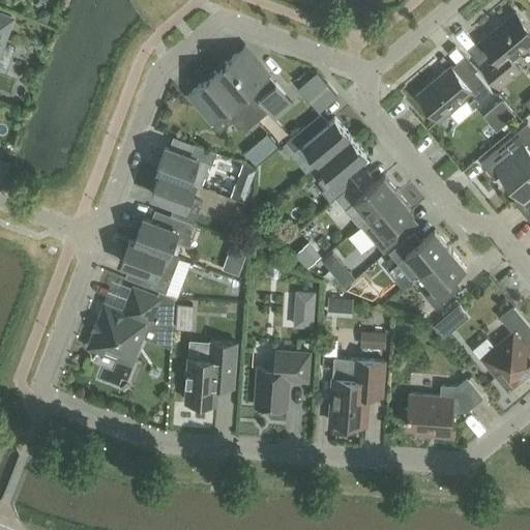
[(529,47),(529,29),(516,12),(482,41),(493,54),(480,65),(499,87),(521,69),(511,59),(523,50),(524,52),(529,47)]
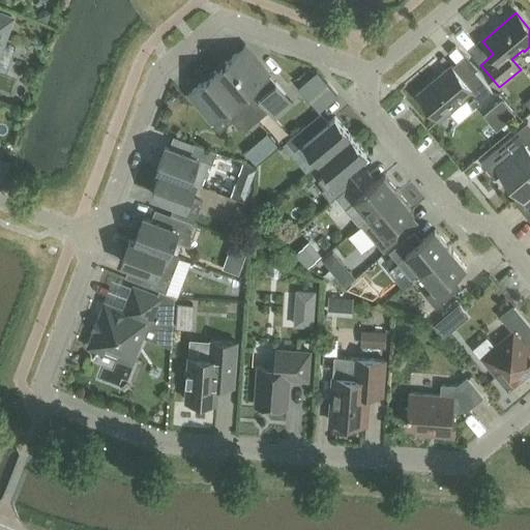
[(0,51),(12,19),(0,13),(0,51)]
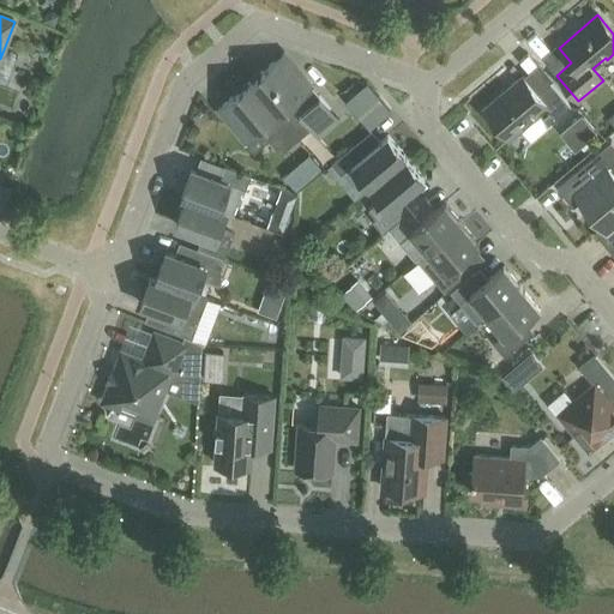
[(284,54),(251,82),(299,139),(311,130),(319,139),(341,121),(284,54)]
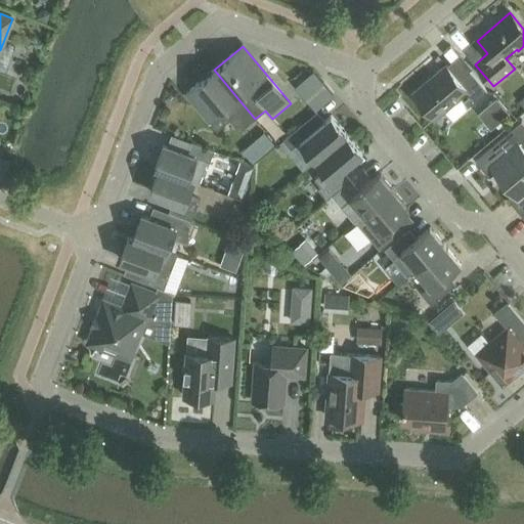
[(459,80),(447,66),(412,94),(434,119),(460,97),(468,106),(487,91),(470,71),(459,80)]
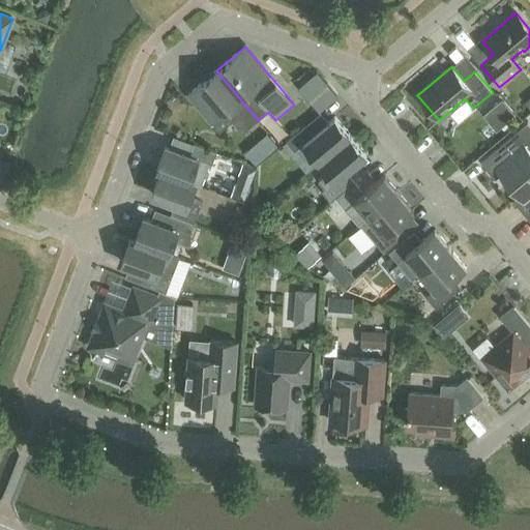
[(258,120),(216,70),(187,94),(219,133),(233,121),(242,134),(258,120)]
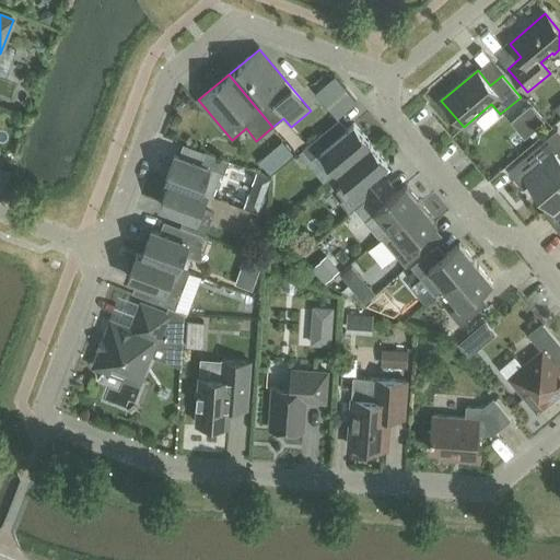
[(334,76),(314,93),(336,118),(356,101),(334,76)]
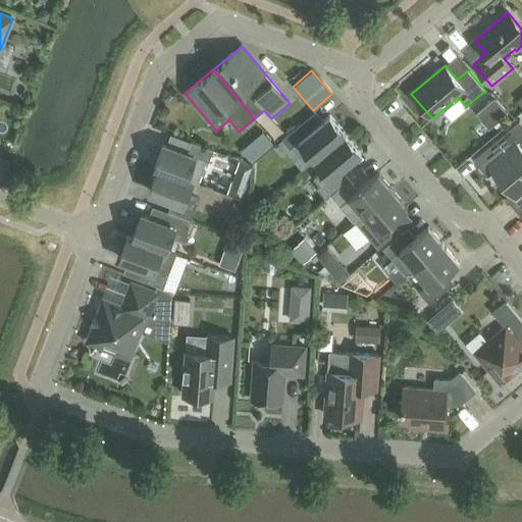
[(493,98),(475,113),(488,128),(507,113),(493,98)]
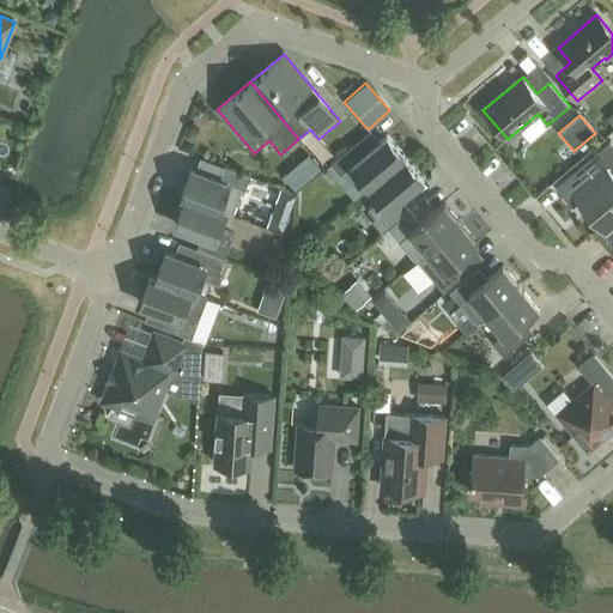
[(351,167),(370,188),(406,157),(388,135),(362,157),(353,146),(331,164),(340,176),(351,167)]
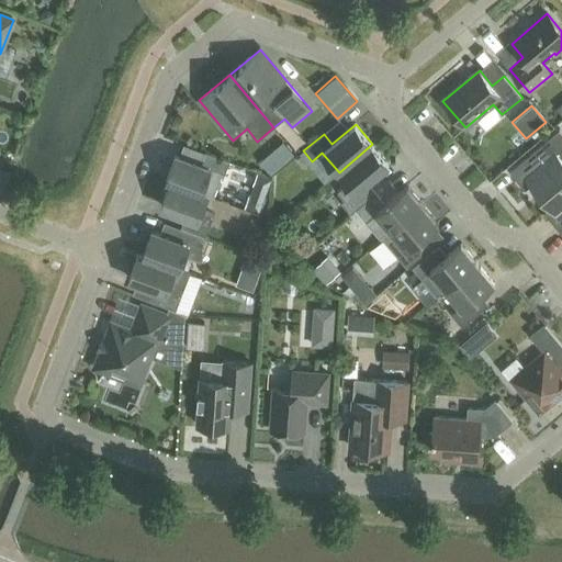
[(540,197),(561,178),(561,159),(557,154),(561,148),(561,132),(560,130),(509,171),(514,176),(525,190),(531,184),(540,197)]
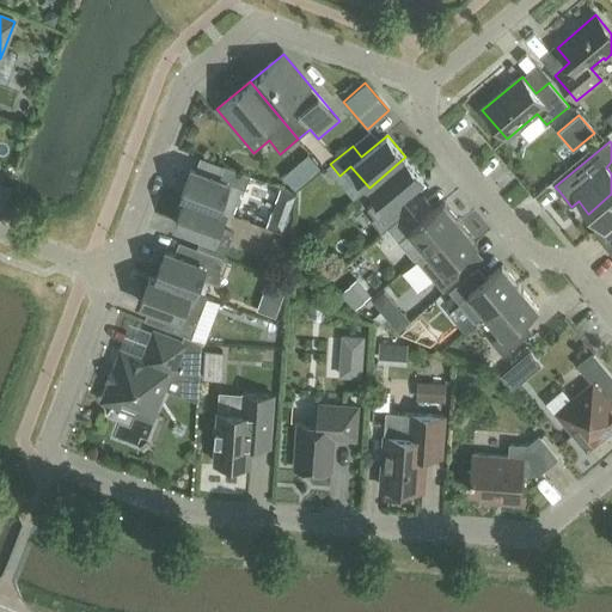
[(381,233),(387,228),(408,212),(398,200),(423,179),(405,157),(369,188),(379,200),(367,209),(374,218),(372,221),(381,233)]
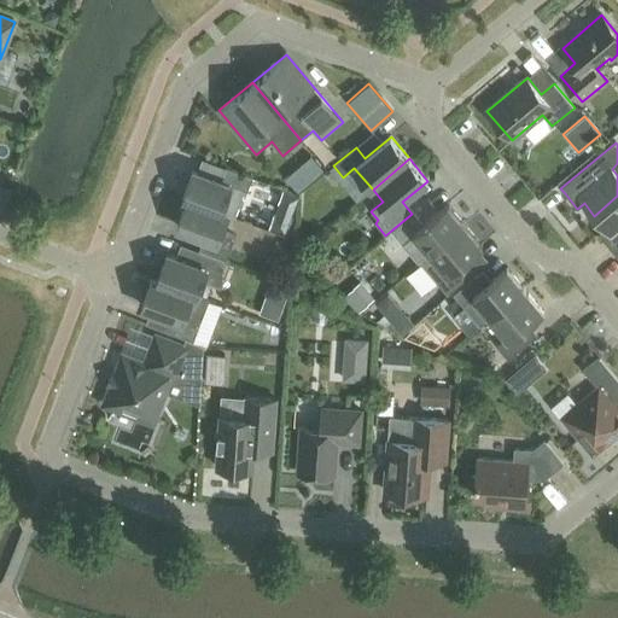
[(182,198),(228,215),(222,211),(232,186),(248,192),(252,178),(226,168),(221,181),(193,172),(182,198)]
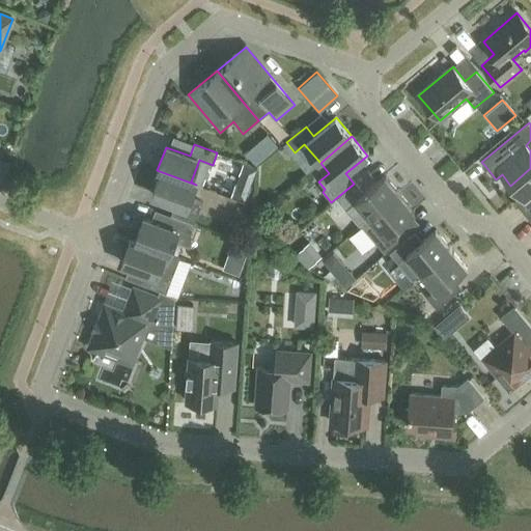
[(262,145),(249,151),(255,166),(269,161),(262,145)]
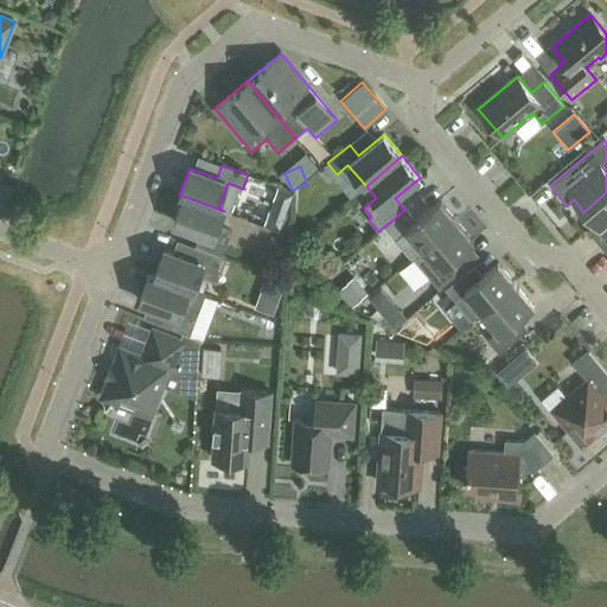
[(606,192),(583,212),(594,224),(588,229),(604,249),(606,246),(606,192)]
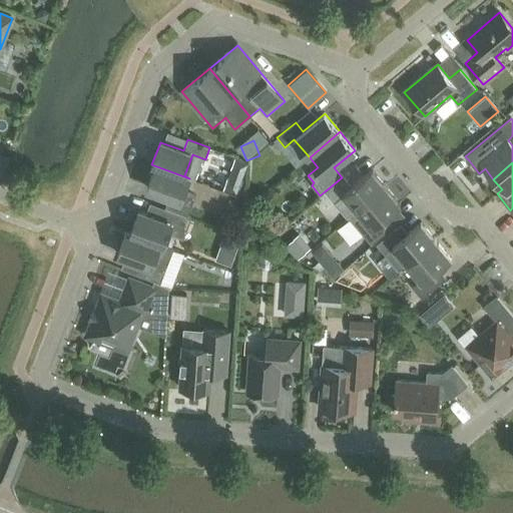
[(165,208),(167,208),(187,216),(195,196),(184,192),(189,178),(151,164),(151,165),(155,166),(147,188),(169,196),(165,208)]
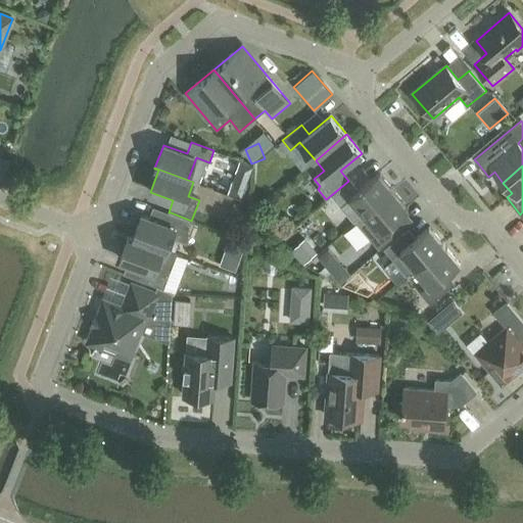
[(348,212),(355,222),(393,190),(379,173),(359,190),(350,179),(348,181),(331,195),(347,214),(348,212)]
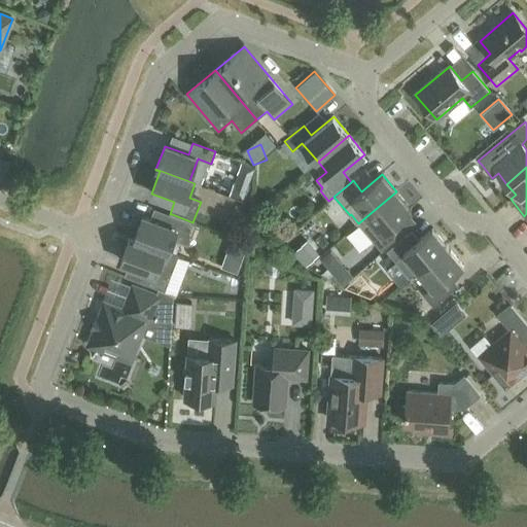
[(396,191),(358,223),(381,251),(400,235),(392,225),(412,210),(396,191)]
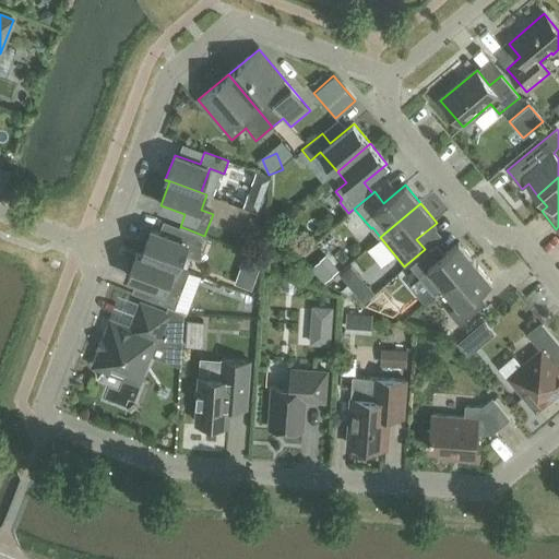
[(204,236),(182,227),(178,239),(151,229),(142,253),(138,252),(179,268),(183,254),(200,260),(209,238),(204,236)]
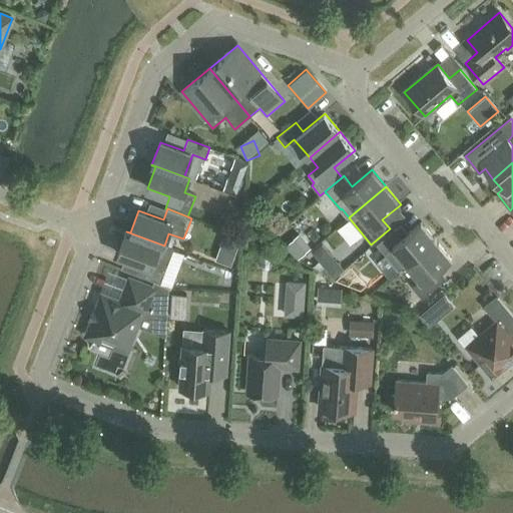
[(377,244),(384,253),(398,271),(407,264),(436,239),(421,222),(403,237),(395,228),(377,244)]
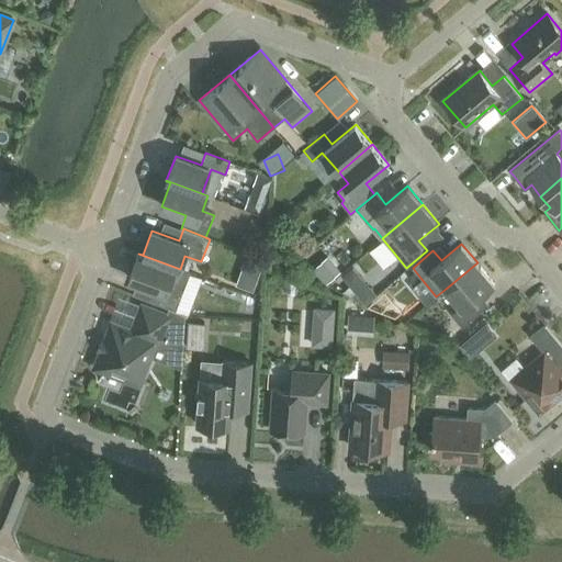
[(138,254),(130,279),(156,289),(152,301),(176,311),(190,273),(180,269),(138,254)]
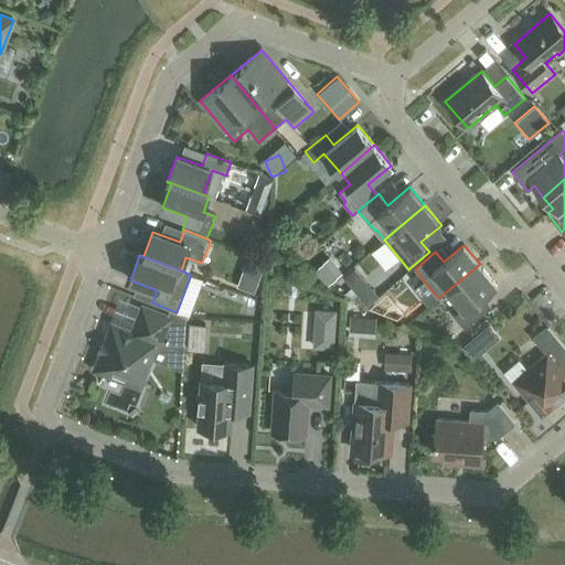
[(320,270),(330,288),(348,278),(337,259),(320,270)]
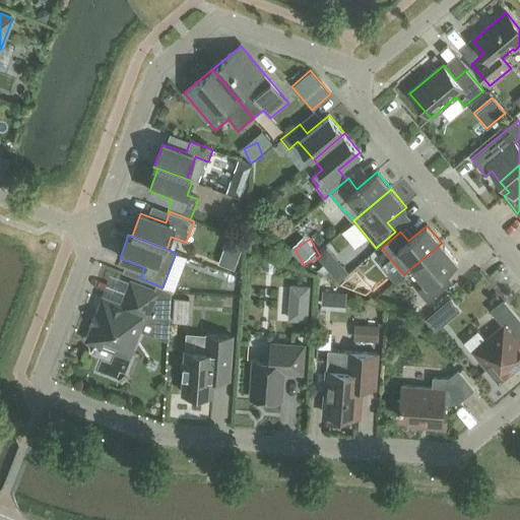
[(442,243),(412,267),(426,283),(417,290),(428,303),(452,282),(449,277),(445,272),(457,262),(442,243)]
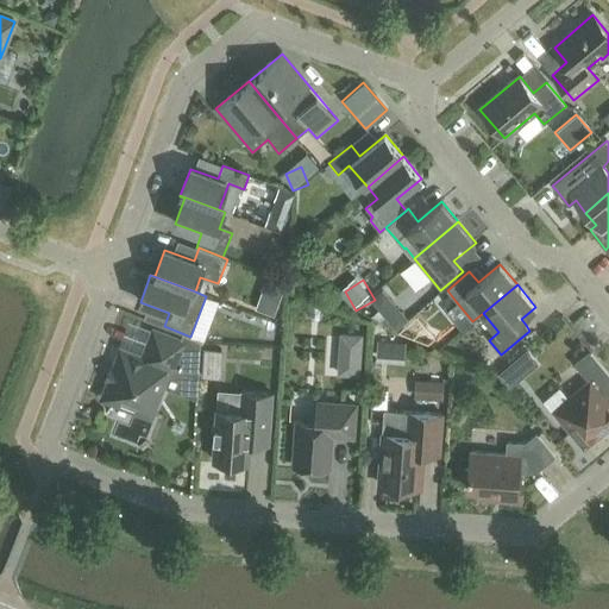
[(184,341),(154,330),(143,359),(121,351),(106,395),(107,399),(150,415),(167,370),(173,372),(184,341)]
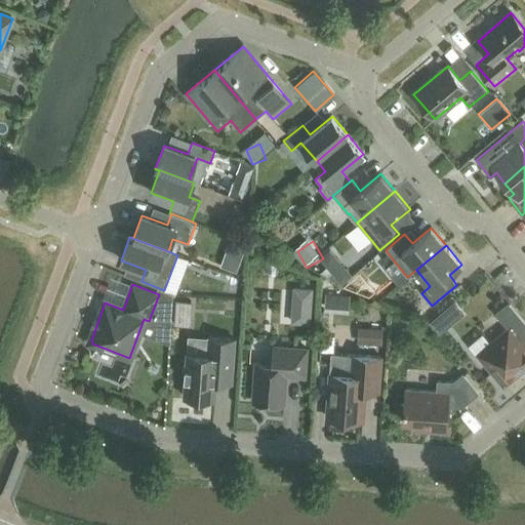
[(174,300),(174,313),(190,314),(191,301),(174,300)]
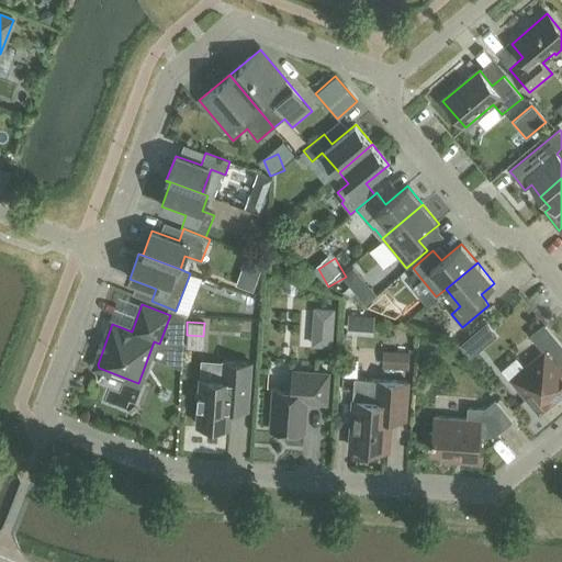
[(561,368),(561,346),(543,325),(530,336),(543,352),(512,380),(539,414),(561,394),(561,371),(561,370),(561,368)]
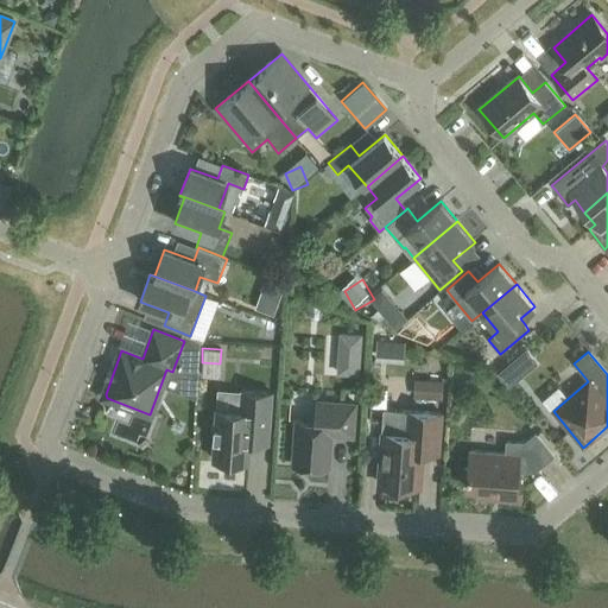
[(512,359),(495,373),(507,387),(524,373),(512,359)]
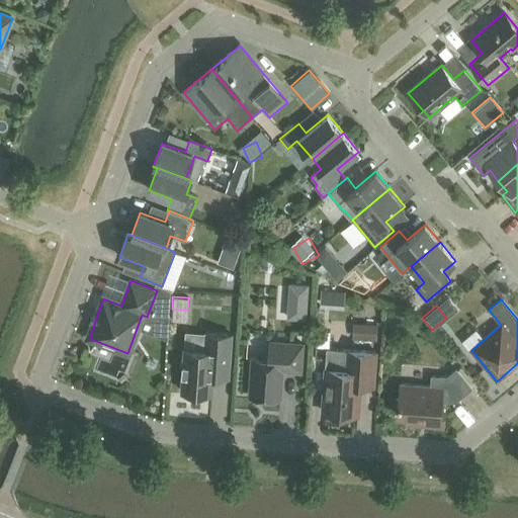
[(324,344),(337,344),(337,328),(324,328),(324,344)]
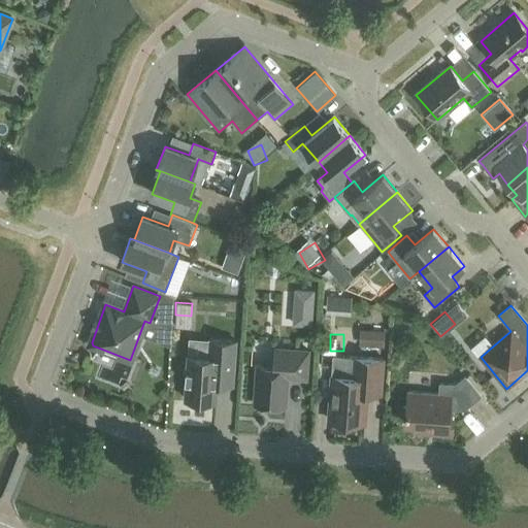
[(236,341),(209,339),(208,357),(188,356),(185,399),(217,401),(218,385),(233,386),(236,341)]
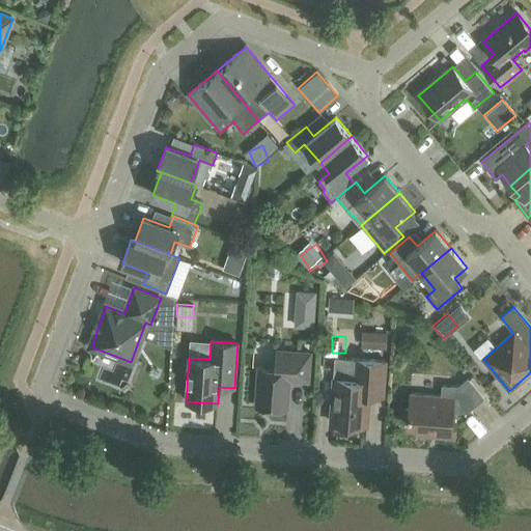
[(310,353),(277,351),(276,368),(258,367),(256,407),(287,409),(289,381),(308,382),(310,353)]
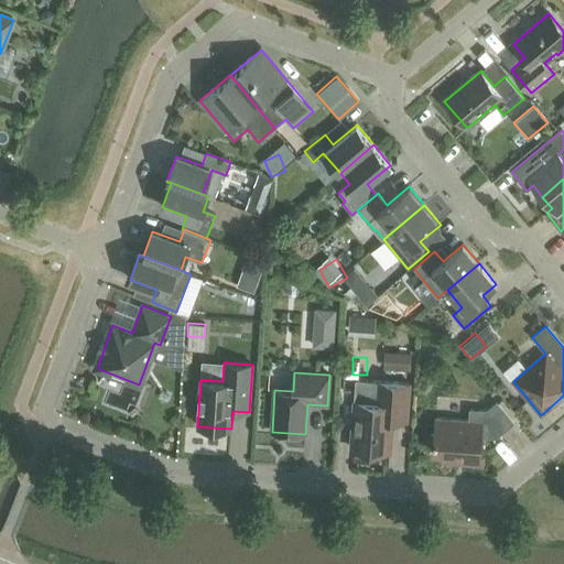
[(410,384),(356,380),(354,414),(356,416),(354,451),(388,453),(391,415),(408,416),(410,384)]
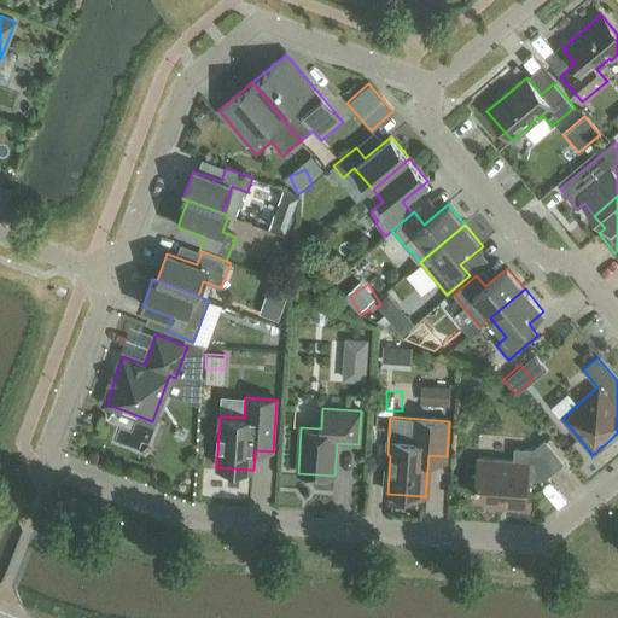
[(563,464),(544,442),(534,450),(516,449),(514,462),(478,460),(474,497),(508,500),(508,507),(530,508),(531,488),(526,488),(528,478),(543,479),(563,464)]
